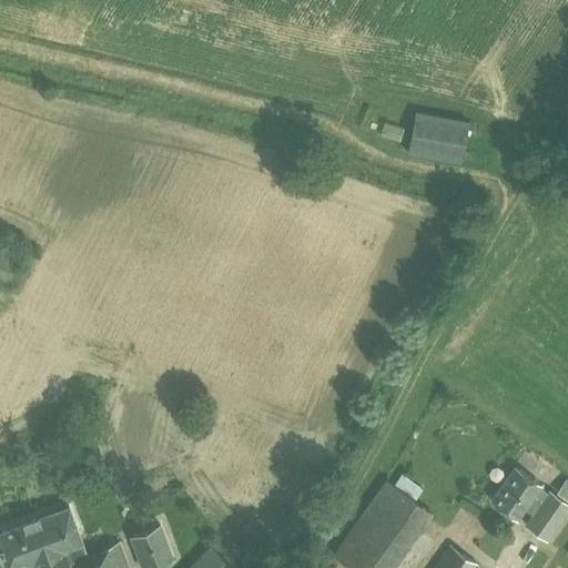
[(419,114),(418,129),(474,131),(475,117),(419,114)]
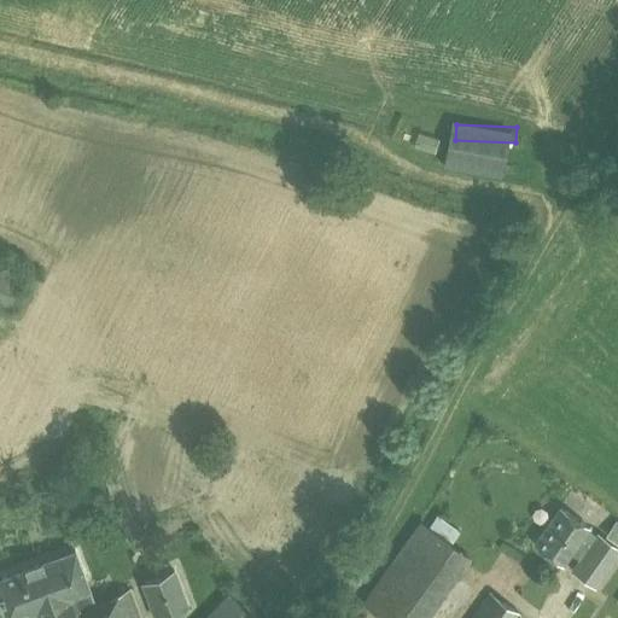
[(512,165),(513,145),(454,141),(454,162),(512,165)]
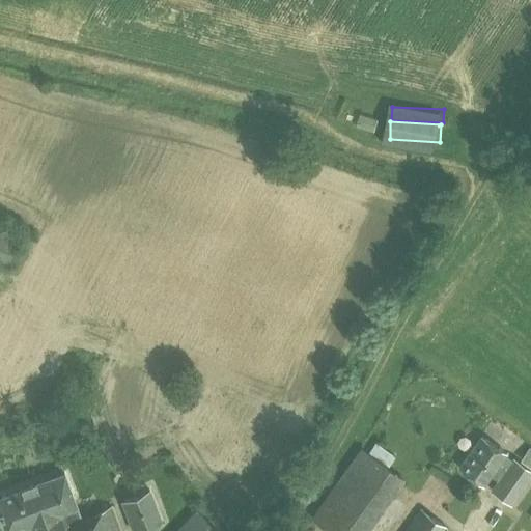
[(0,262),(8,266),(20,232),(0,225),(0,262)]
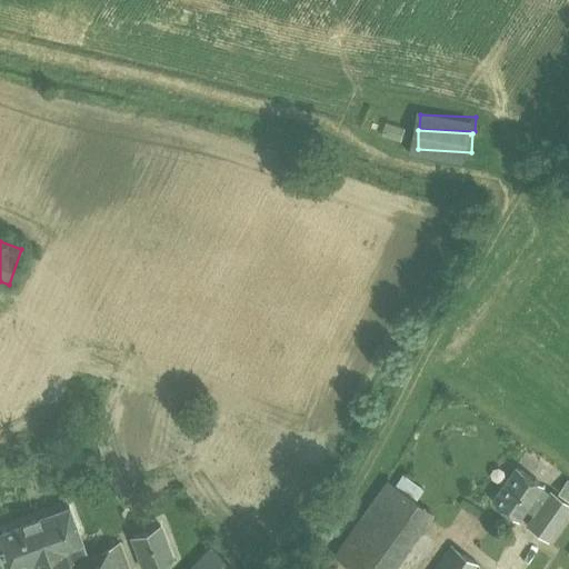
[(549,493),(540,487),(541,485),(516,467),(492,500),(518,519),(527,506),(537,511),(527,525),(548,539),(568,508),(568,503),(551,491),(549,493)]
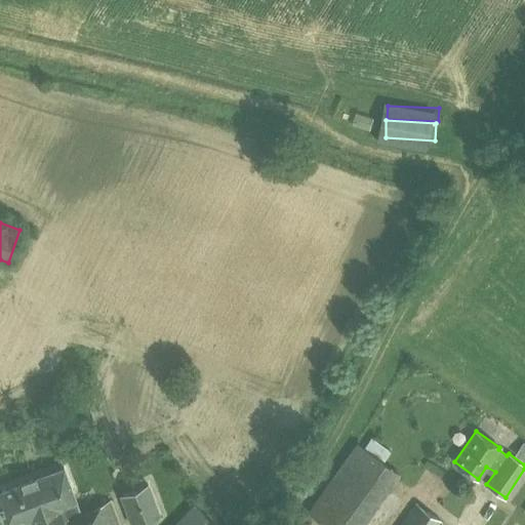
[(391,450),(371,437),(364,447),(357,443),(309,512),(327,524),(361,524),(399,473),(384,461),(391,450)]
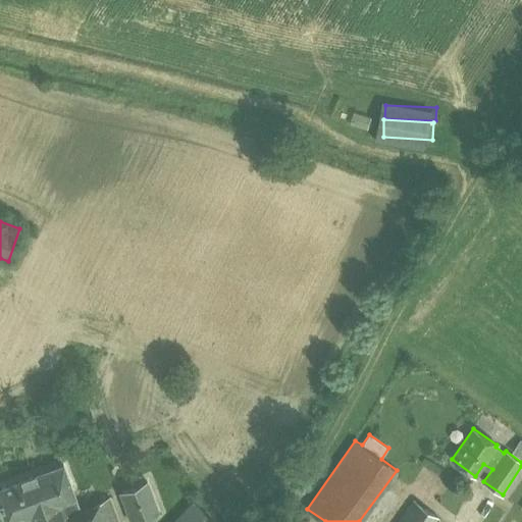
[(521,438),(511,452),(521,459),(521,438)]
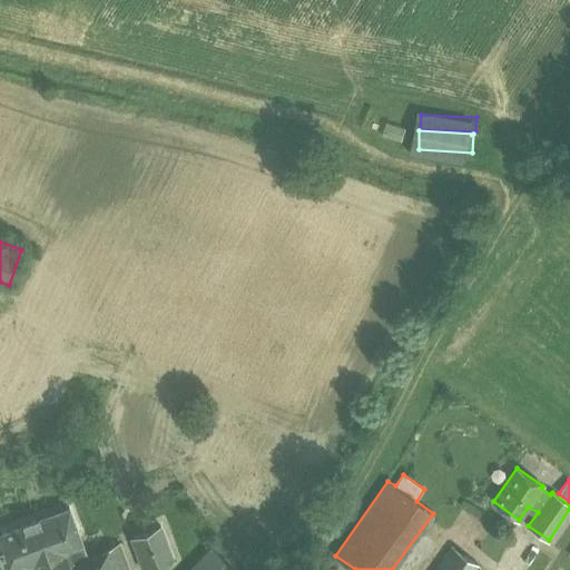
[(88,557),(69,507),(48,514),(48,513),(15,527),(0,532),(0,551),(7,569),(10,569),(19,567),(20,569),(129,569),(119,543),(88,557)]
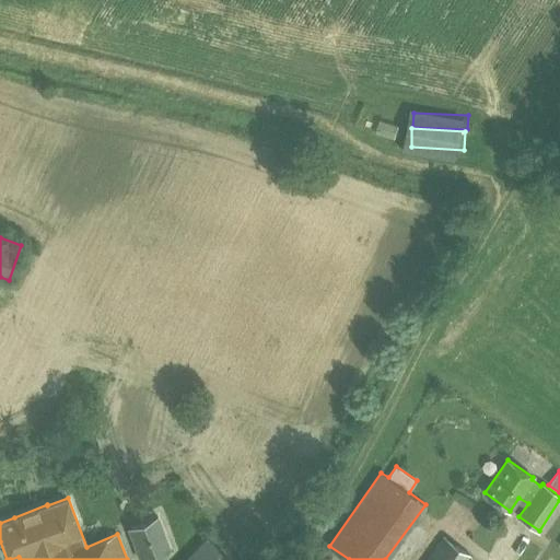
[(139,559),(147,559),(173,550),(159,515),(127,527),(139,559)]
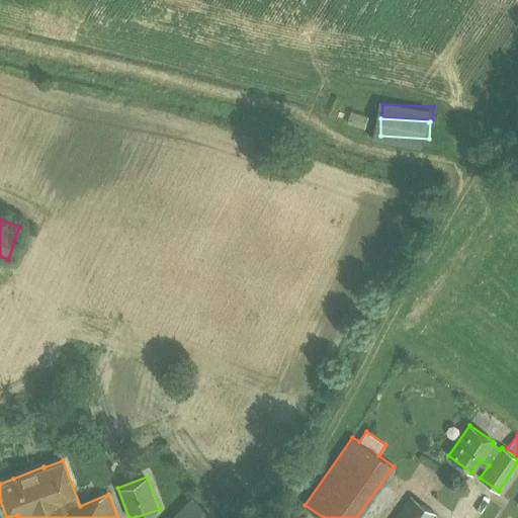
[(213,517),(192,497),(171,517),(213,517)]
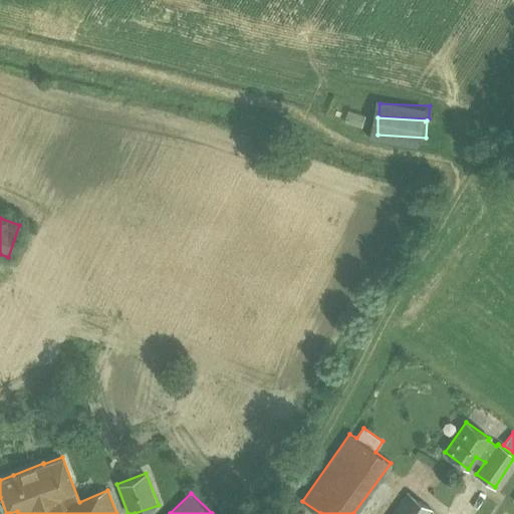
[(433,513),(409,495),(394,513),(433,513)]
